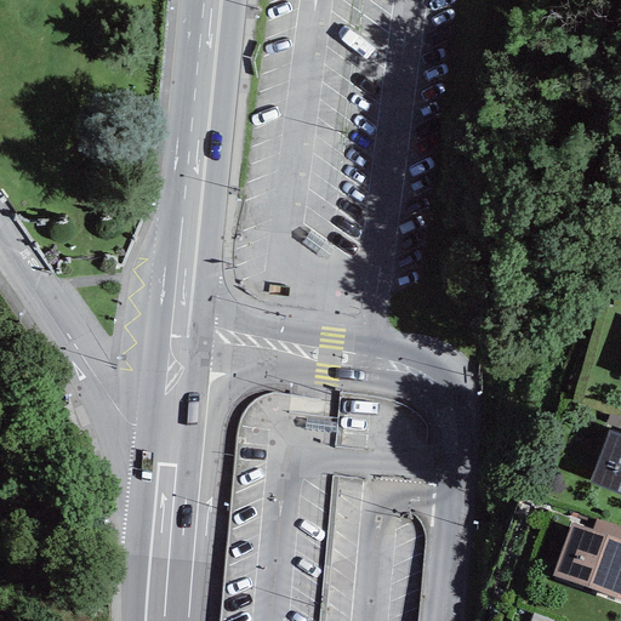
[(620,434),(609,431),(588,483),(620,494),(620,434)]
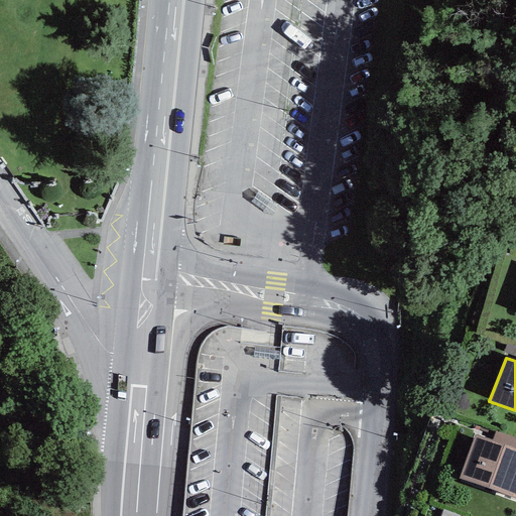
[(492,441),(515,450),(515,437),(496,430),(492,441)]
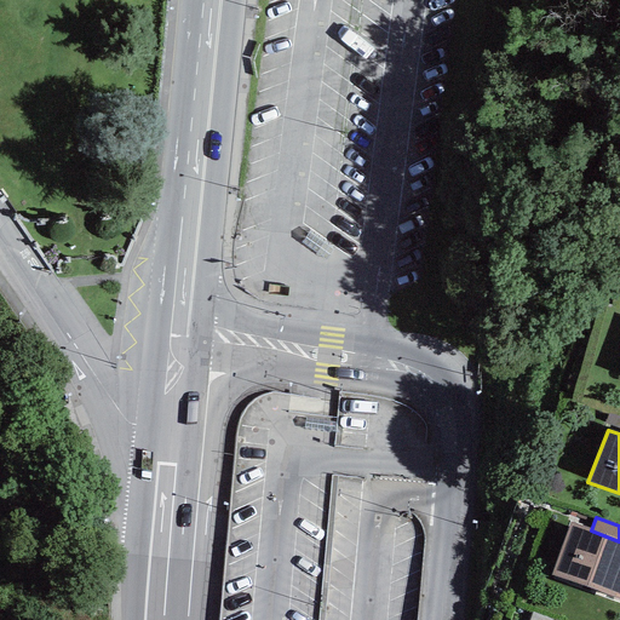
[(619,541),(591,530),(570,522),(551,575),(619,598),(619,541)]
